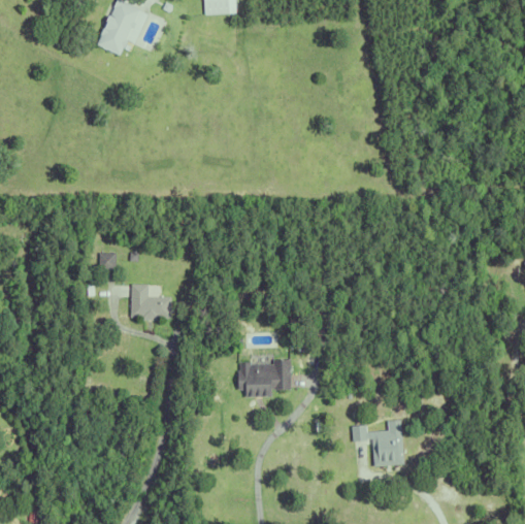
[(136,23),(133,30),(132,29),(127,40),(128,41),(125,48),(124,47),(120,56),(97,44),(101,35),(100,35),(109,14),(110,14),(113,8),(113,7),(117,0),(122,0),(141,9),(135,22),(136,23)]
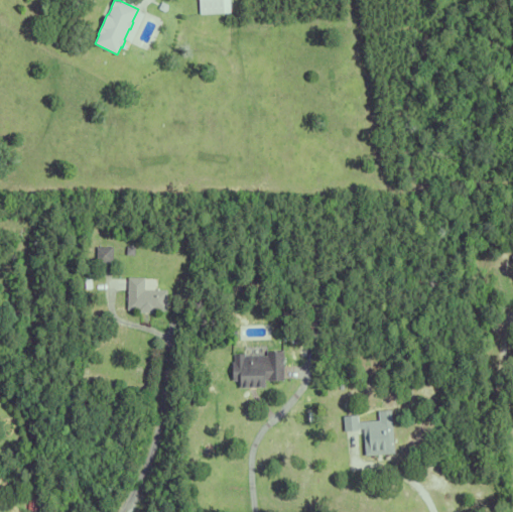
[(199,0),(230,0),(231,12),(201,14),(199,0)]
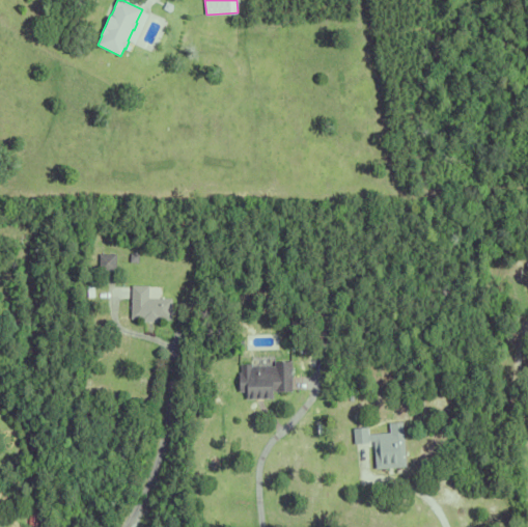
[(164,9),(167,2),(173,5),(170,12),(164,9)]
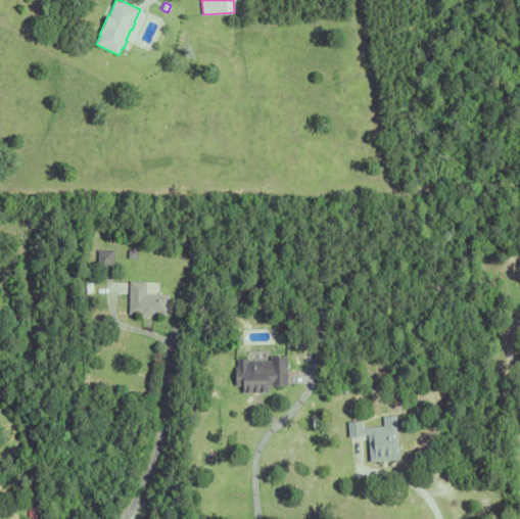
[(98,267),(99,251),(114,251),(114,268),(98,267)]
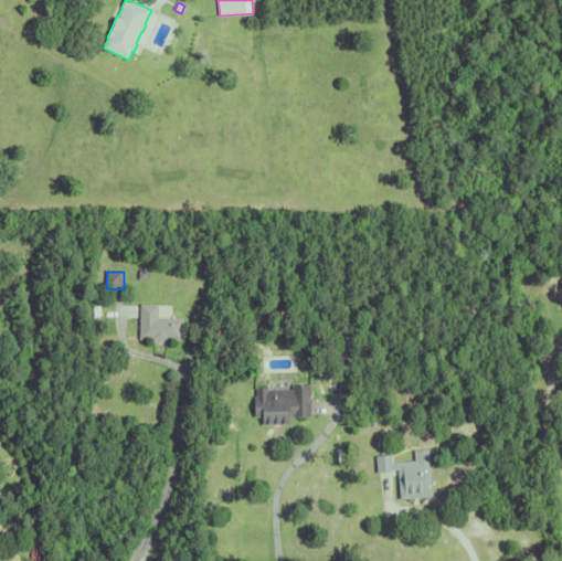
[(139,281),(139,272),(149,272),(148,281),(139,281)]
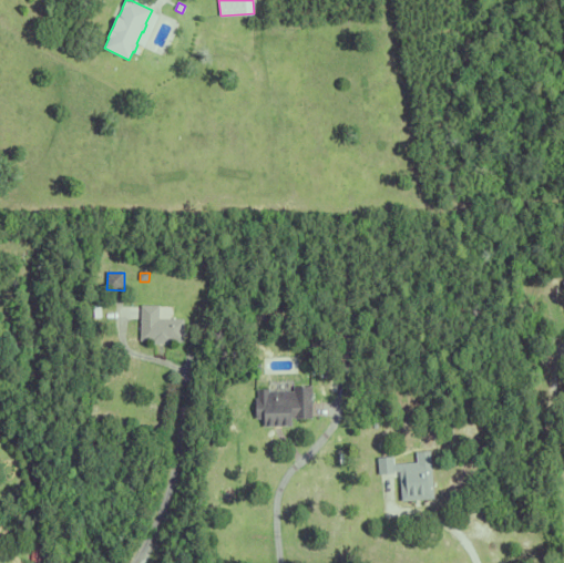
[(372,304),(372,297),(390,299),(389,306),(372,304)]
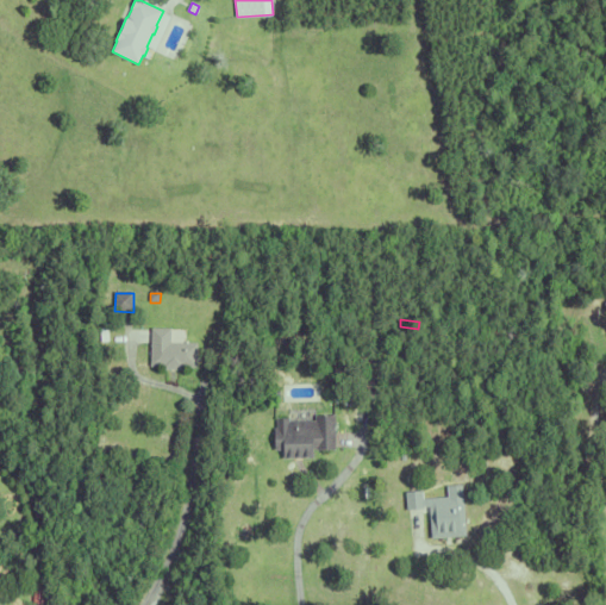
[(353,328),(362,326),(363,335),(355,336),(353,328)]
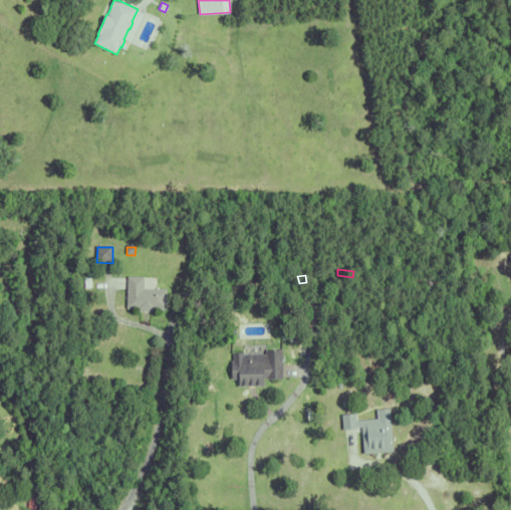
[(84,277),(91,276),(93,288),(85,289),(84,277)]
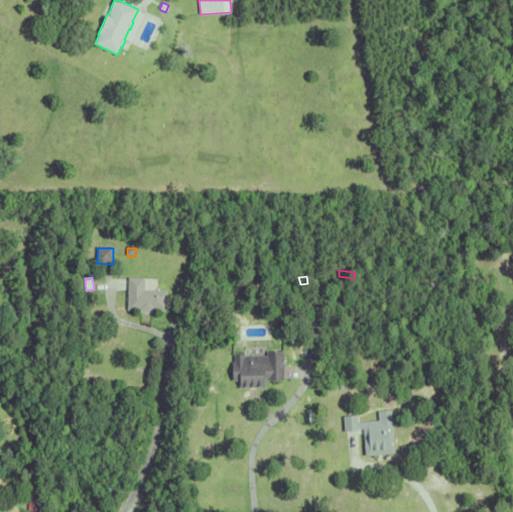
[(137,311),(128,310),(129,278),(145,278),(145,290),(167,291),(167,312),(157,311),(157,314),(137,313),(137,311)]
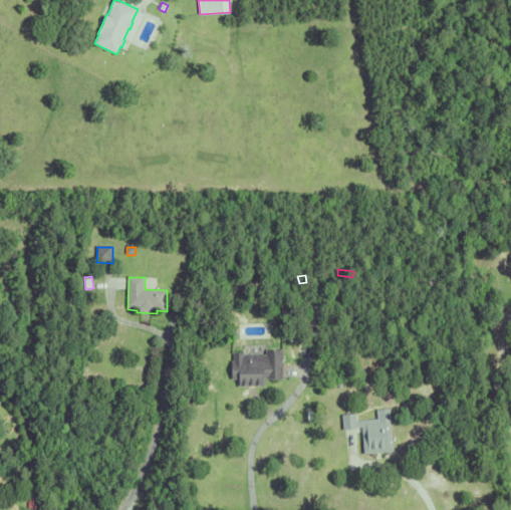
[(264,379),(264,388),(239,388),(239,379),(231,379),(231,361),(234,361),(234,353),(244,353),(244,355),(266,355),(266,351),(283,351),(283,379),(264,379)]
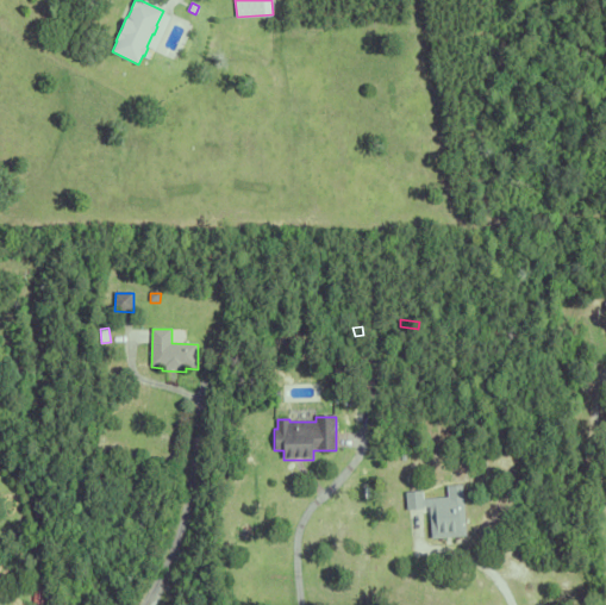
[(431,538),(429,507),(424,507),(424,510),(406,511),(405,492),(423,491),(424,500),(449,498),(448,487),(463,486),(467,536),(431,538)]
